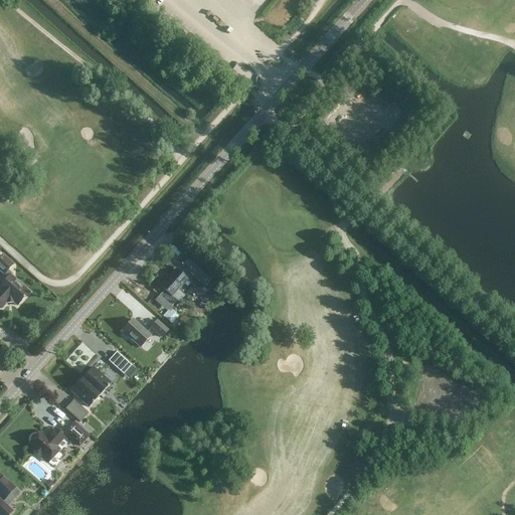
[(193,254),(182,267),(205,287),(215,275),(193,254)]
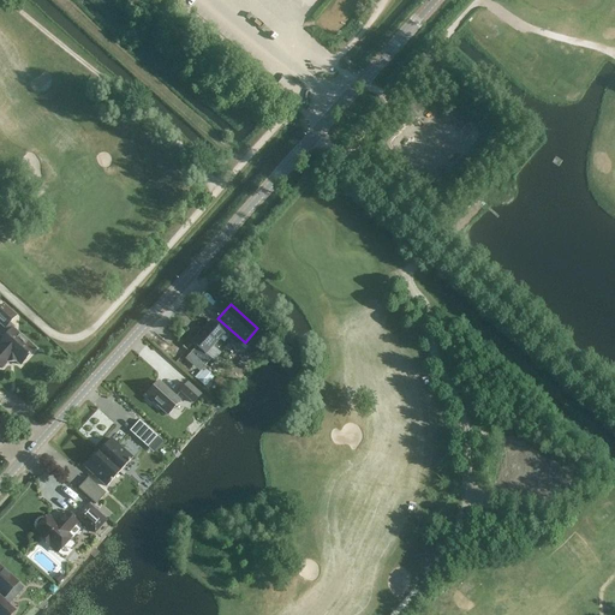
[(34,348),(12,329),(13,327),(9,323),(15,316),(1,305),(0,306),(0,324),(4,328),(9,332),(0,340),(0,368),(0,369),(7,359),(10,360),(12,360),(13,359),(19,365),(34,348)]
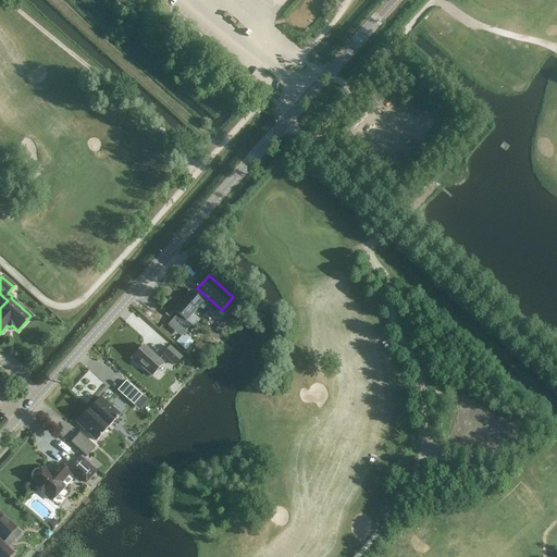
[(173,309),(174,311),(177,313),(171,320),(184,332),(190,325),(185,321),(201,302),(189,292),(173,309)]
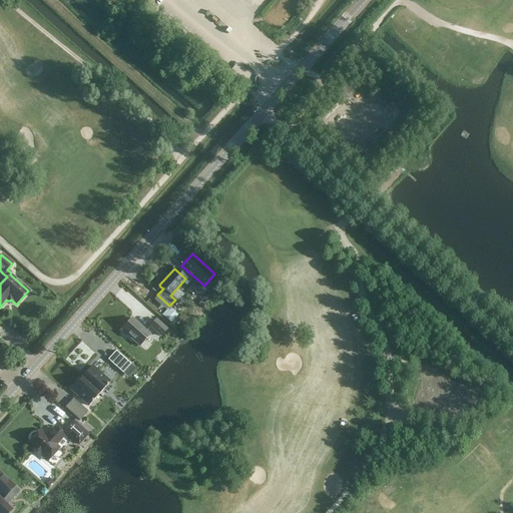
[(176,303),(170,309),(176,314),(182,308),(176,303)]
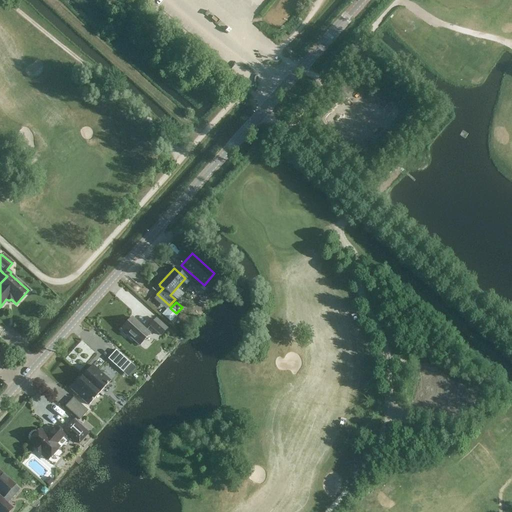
[(131,317),(121,329),(122,330),(121,333),(125,336),(127,335),(138,345),(149,333),(131,317)]
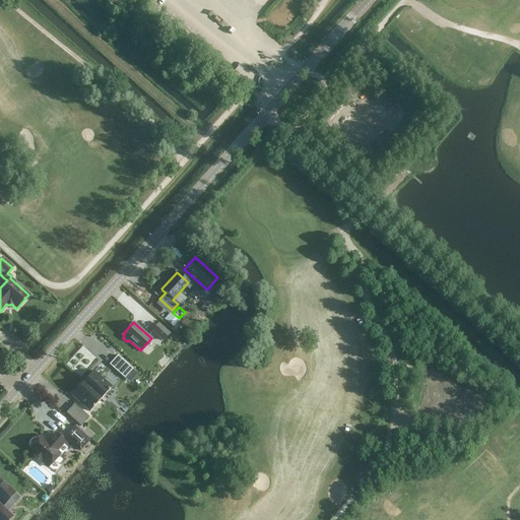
[(169,333),(158,324),(151,331),(163,340),(169,333)]
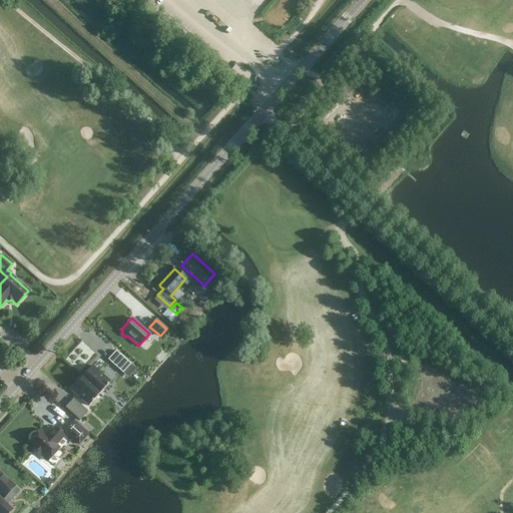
[(115,351),(107,360),(122,373),(130,364),(115,351)]
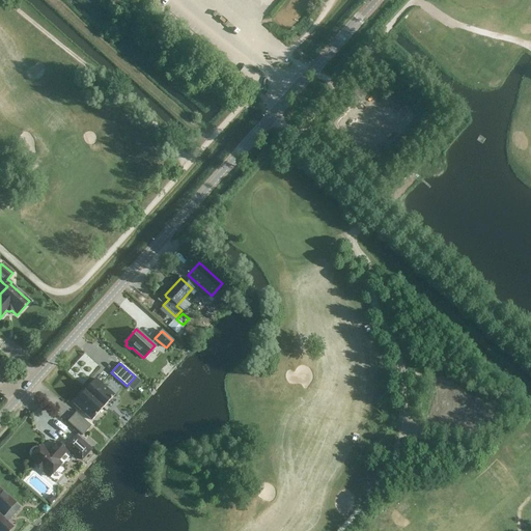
[(95,379),(84,391),(103,408),(113,395),(95,379)]
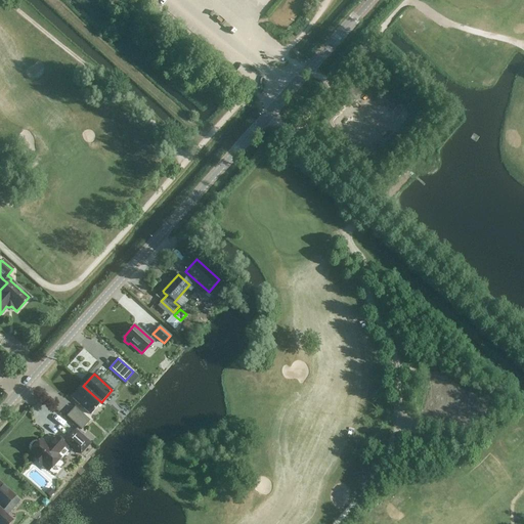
[(101,402),(83,386),(72,398),(90,415),(101,402)]
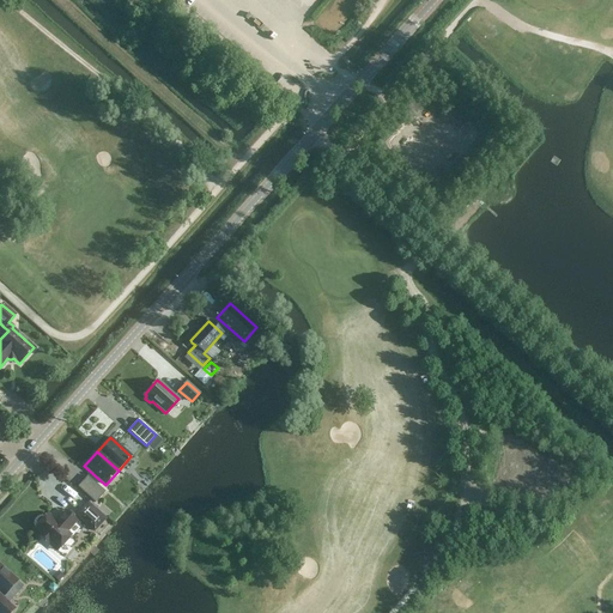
[(86,475),(77,486),(95,503),(104,492),(86,475)]
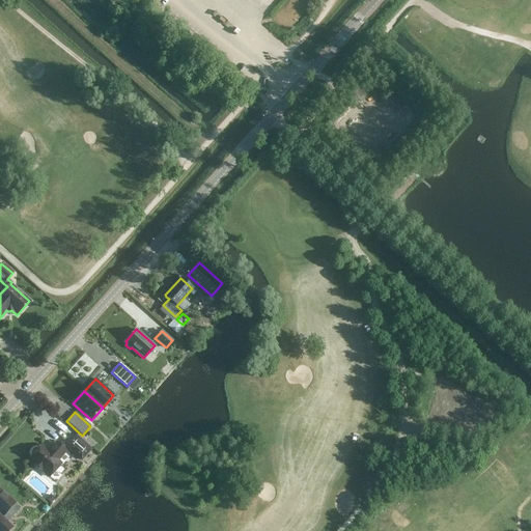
[(81,459),(91,449),(76,436),(66,446),(81,459)]
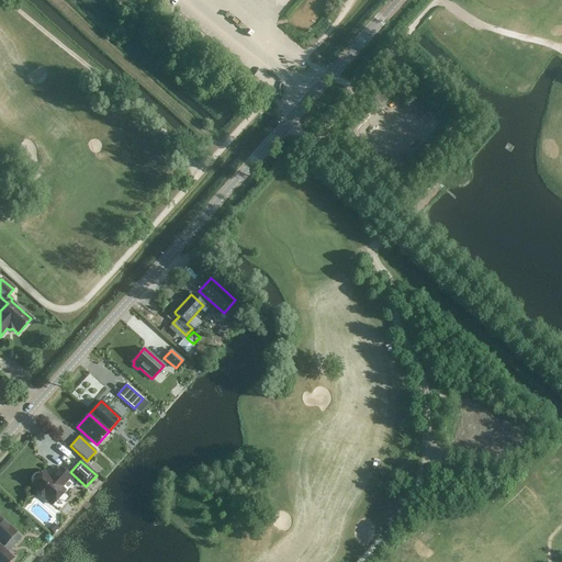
[(32,480),(33,483),(31,485),(35,490),(34,491),(44,499),(45,498),(52,505),(65,491),(60,487),(69,478),(59,469),(51,479),(43,472),(41,474),(38,474),(35,475),(33,478),(32,480)]
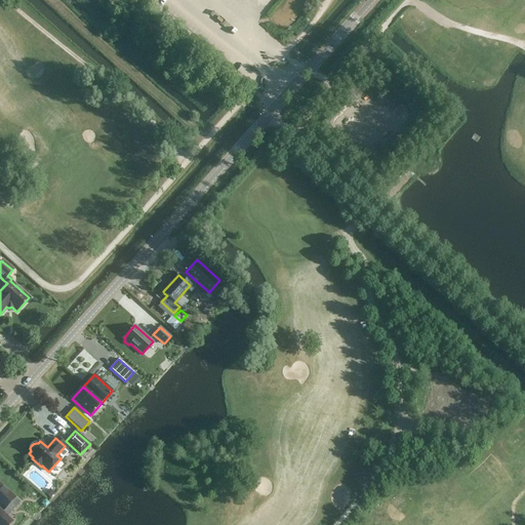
[(0,524),(8,524),(12,521),(2,512),(14,497),(0,484),(0,524)]
